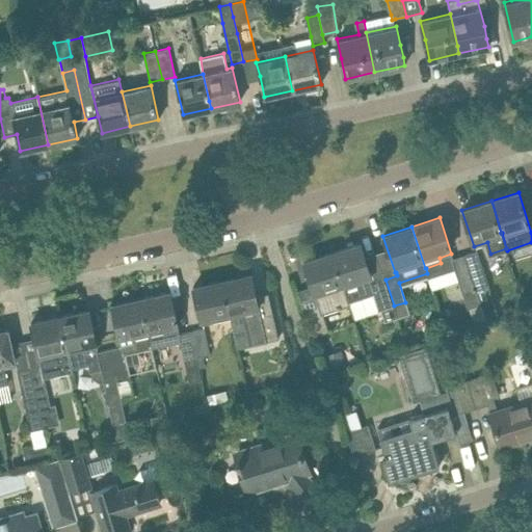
[(361,243),(333,251),(347,298),(348,298),(376,290),(384,318),(396,314),(393,306),(394,306),(386,280),(374,284),(361,243)]
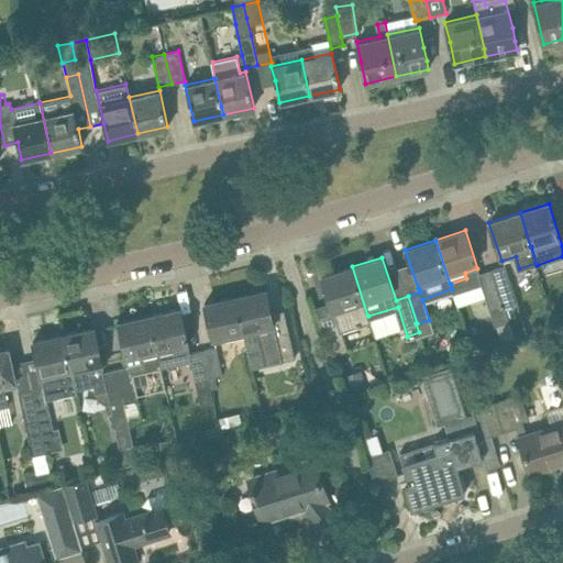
[(504,307),(517,302),(506,265),(493,269),(504,307)]
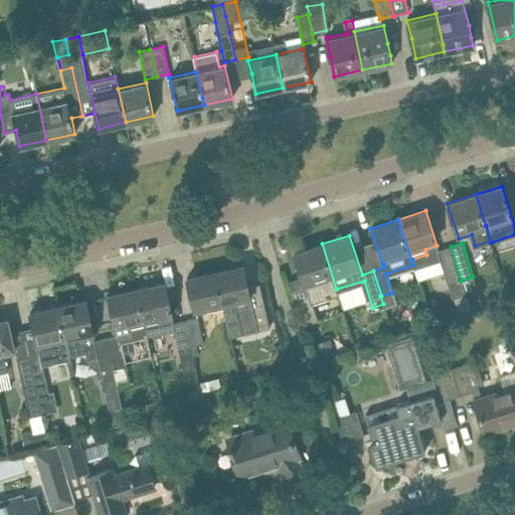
[(294,252),(296,260),(302,277),(291,280),(305,324),(316,320),(311,305),(339,296),(337,289),(336,289),(322,243),(294,252)]
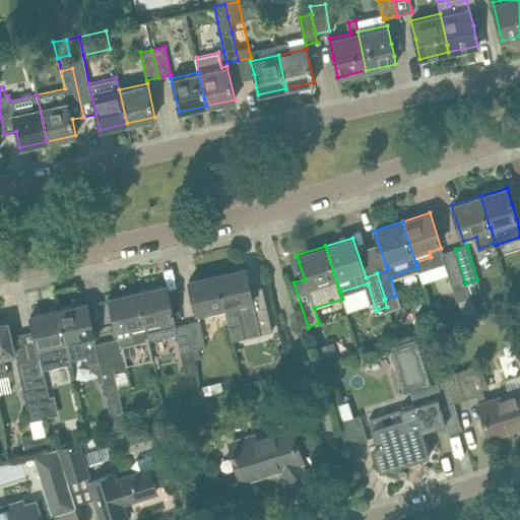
[(465,283),(455,249),(442,253),(453,287),(465,283)]
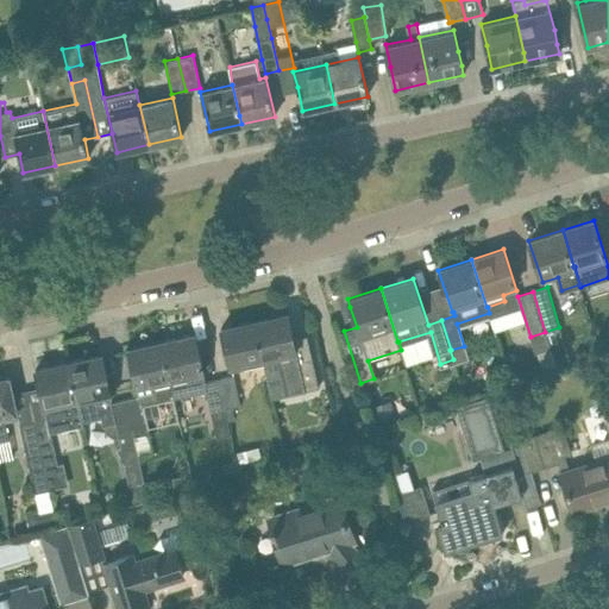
[(299,360),(288,313),(253,321),(263,360),(272,399),(306,391),(306,390),(319,388),(312,358),(299,360)]
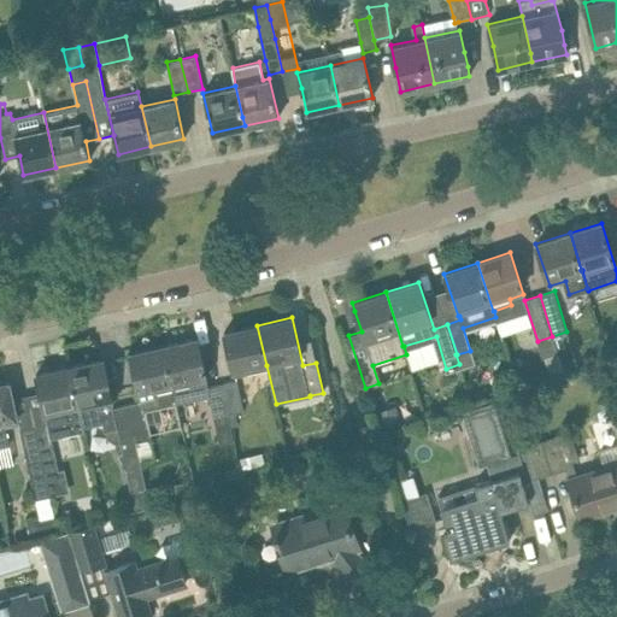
[(266,365),(257,325),(224,333),(229,356),(234,376),(251,372),(250,369),(266,365)]
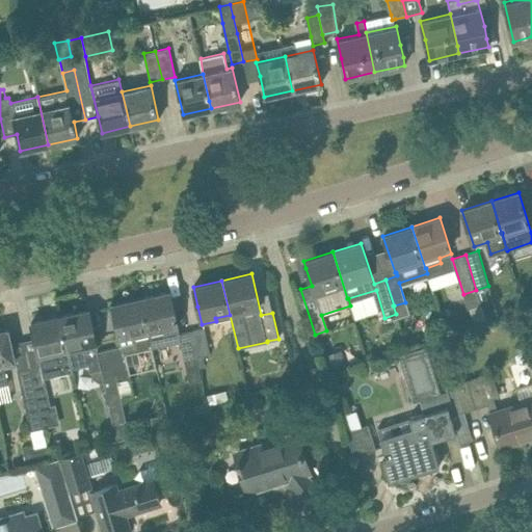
[(179,329),(170,291),(141,298),(152,348),(167,345),(164,333),(179,329)]
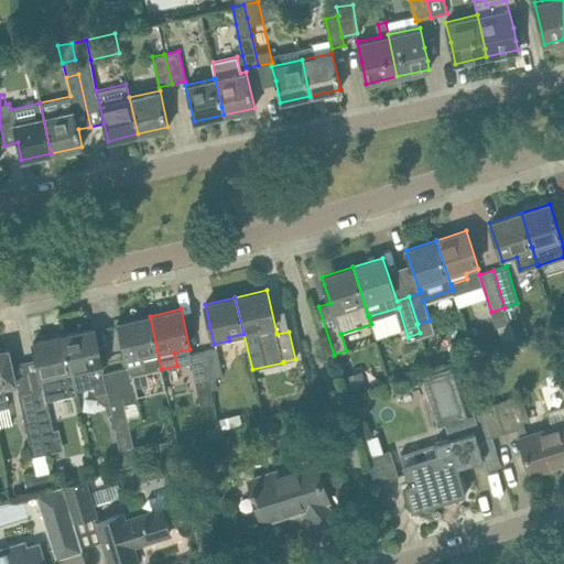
[(161,369),(150,316),(118,323),(128,364),(141,360),(143,372),(161,369)]
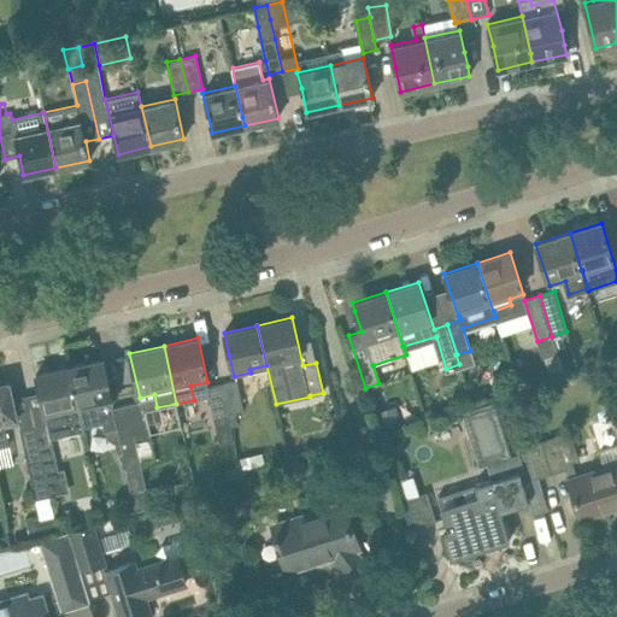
[(123,463),(122,465),(131,472),(136,468),(141,466),(140,459),(140,458),(137,442),(136,442),(128,405),(113,407),(113,404),(104,359),(69,366),(77,405),(83,429),(104,424),(105,432),(107,432),(110,439),(117,445),(122,444),(123,453),(119,456),(123,463)]
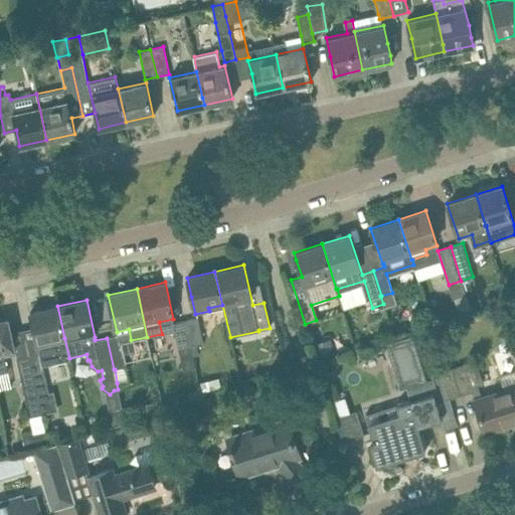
[(57,306),(29,312),(38,349),(51,346),(50,341),(64,338),(57,306)]
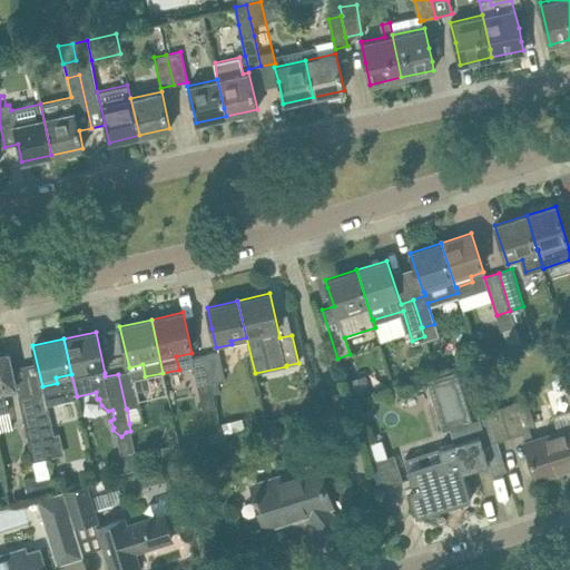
[(18,392),(9,351),(0,352),(0,412),(9,411),(6,394),(18,392)]
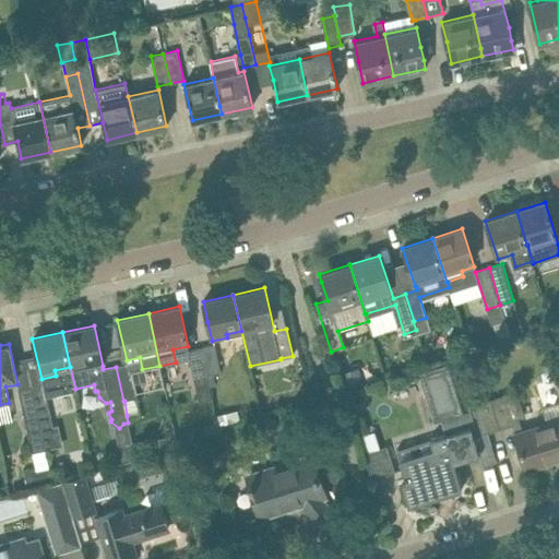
[(207,375),(221,372),(215,345),(202,348),(207,375)]
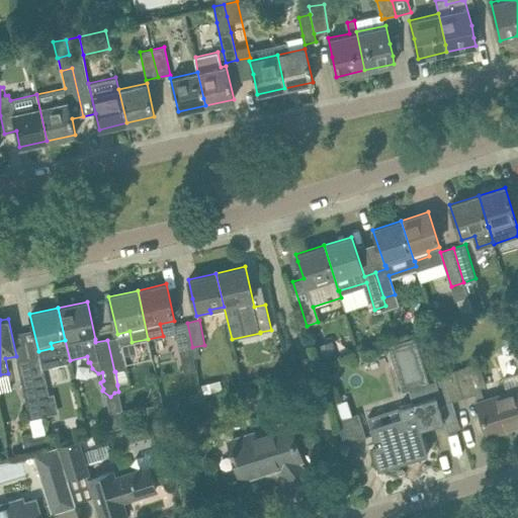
[(180,349),(179,350),(182,362),(195,359),(192,347),(187,323),(175,325),(180,349)]
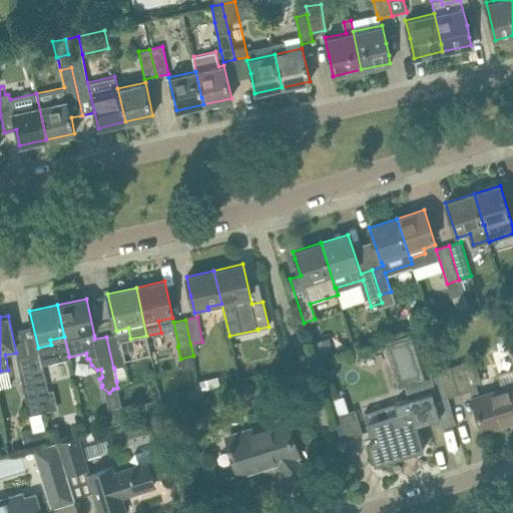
[(125,365),(119,334),(106,337),(113,368),(114,368),(125,365)]
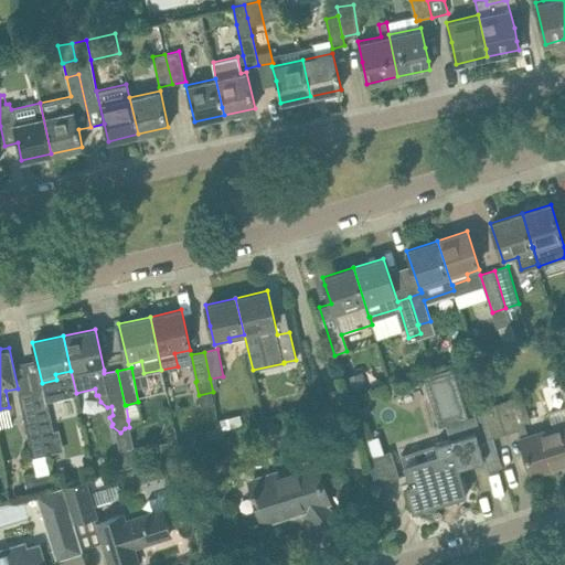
[(449,439),(435,444),(438,457),(404,467),(405,469),(412,490),(406,491),(412,507),(443,497),(443,494),(449,492),(451,499),(467,494),(458,467),(484,459),(479,441),(492,437),(483,409),(472,413),(473,416),(468,418),(452,368),(423,377),(438,427),(445,425),(449,439)]
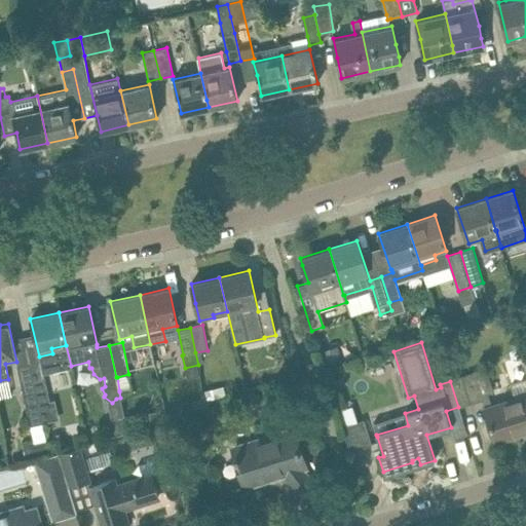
[(525,378),(511,383),(515,396),(491,403),(484,405),(495,441),(525,430),(525,355),(523,357),(525,369),(525,378)]
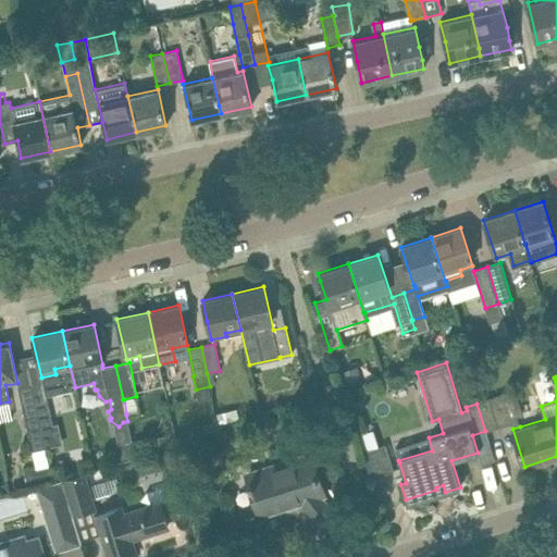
[(51,424),(47,403),(41,381),(29,384),(39,428),(51,424)]
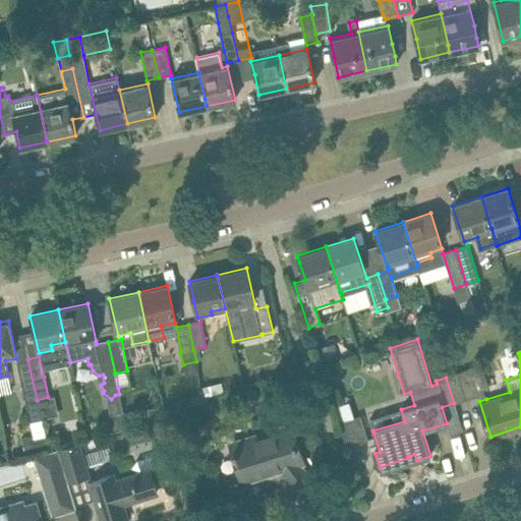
[(16,361),(21,382),(30,421),(41,419),(37,400),(27,359),(16,361)]
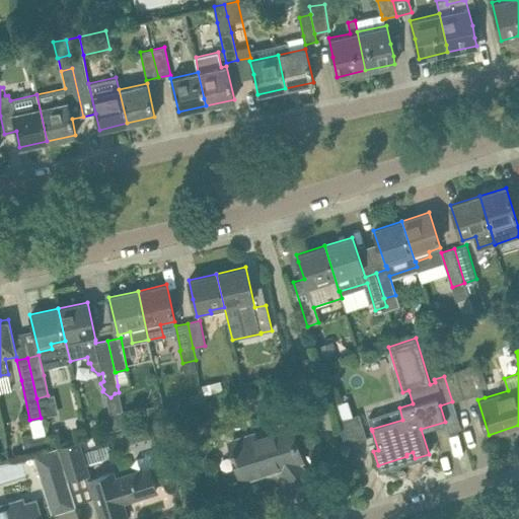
[(467,367),(444,374),(444,376),(452,401),(475,394),(467,367)]
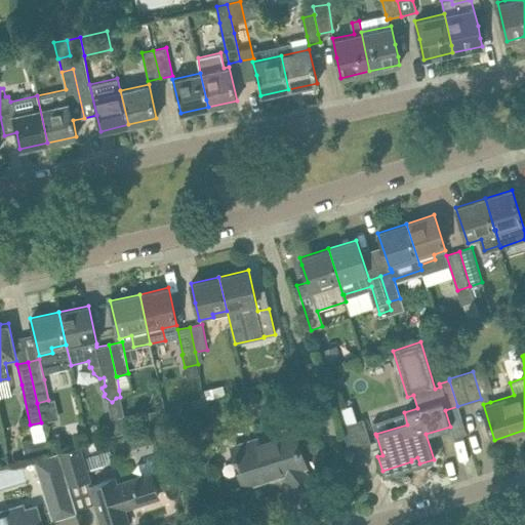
[(165,408),(151,411),(153,420),(166,416),(165,408)]
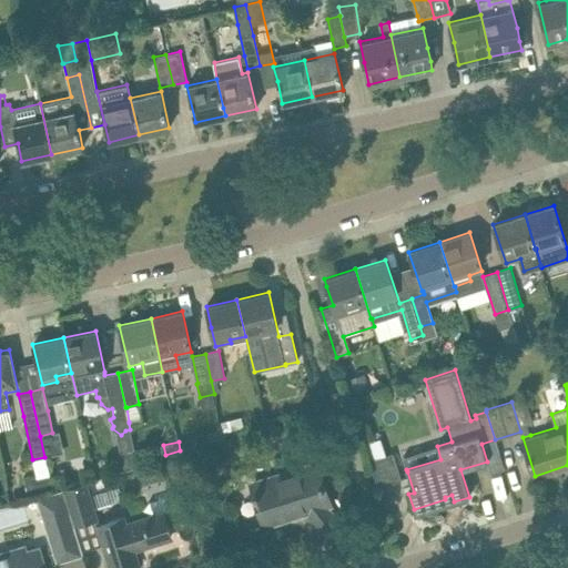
[(134,453),(121,456),(123,468),(138,465),(134,453)]
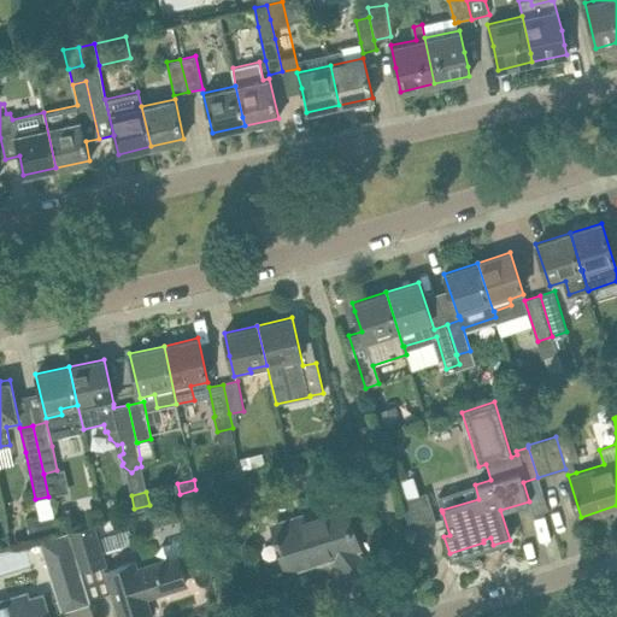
[(436,521),(427,492),(401,499),(410,529),(436,521)]
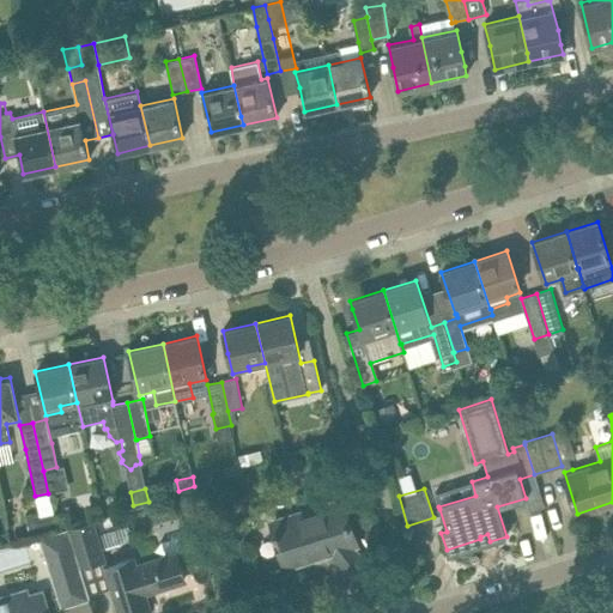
[(372,572),(351,545),(354,544),(341,501),(272,522),(286,565),(331,551),(354,584),(372,572)]
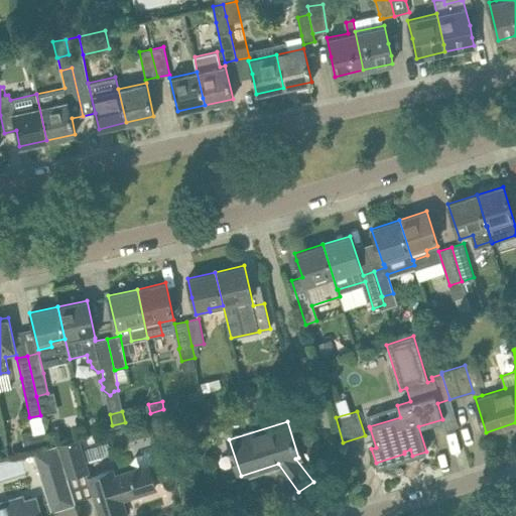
[(57,444),(68,477),(86,472),(76,438),(57,444)]
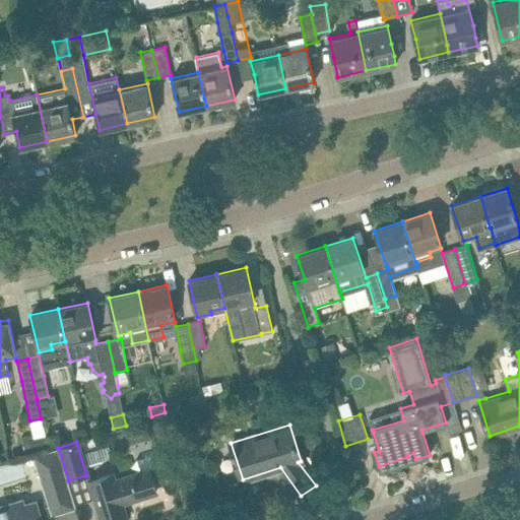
[(76,508),(58,448),(33,455),(52,516),(76,508)]
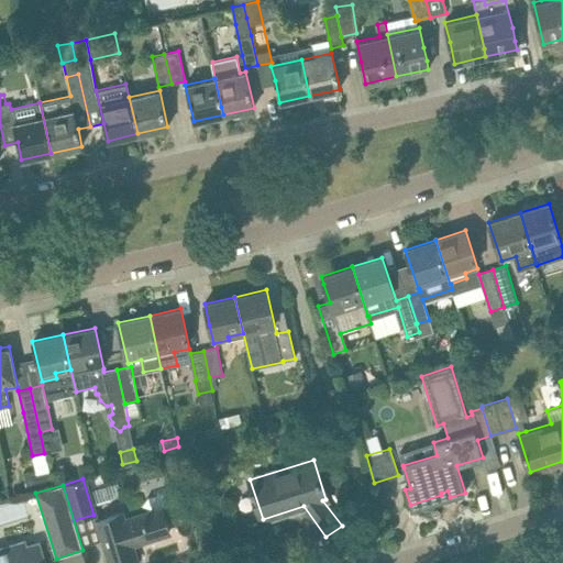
[(161,508),(177,503),(172,488),(147,497),(152,510),(123,519),(122,512),(97,520),(98,520),(103,539),(110,562),(117,562),(121,562),(131,562),(135,562),(134,562),(136,562),(131,544),(169,532),(162,511),(161,508)]
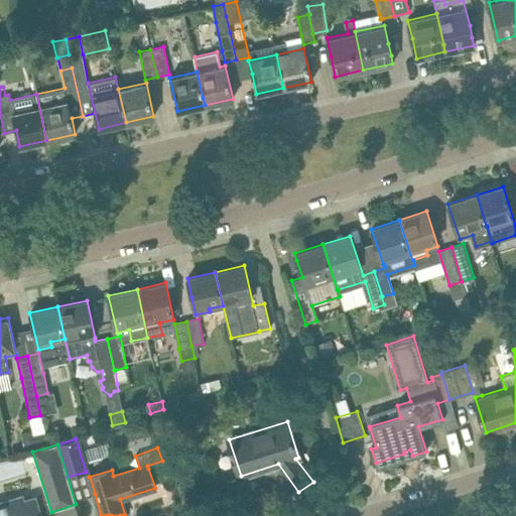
[(0,515),(39,515),(34,498),(22,502),(20,498),(0,504),(0,515)]
